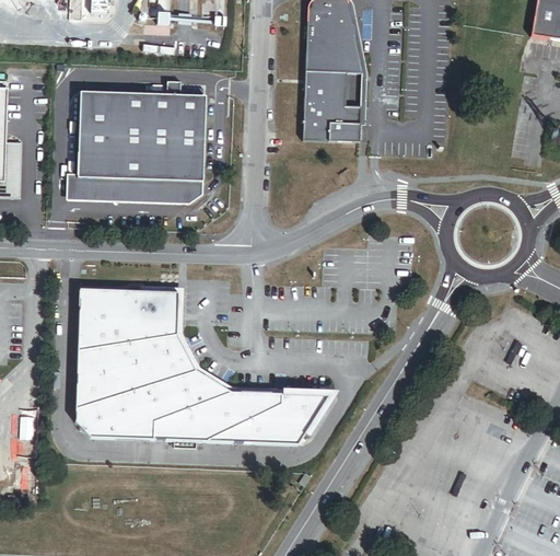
[(106,10),(106,0),(90,0),(90,9),(106,10)]
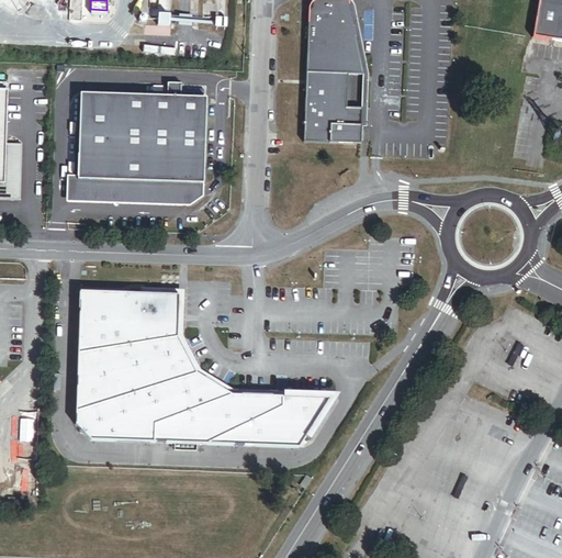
[(308,7),(303,138),(361,141),(361,124),(362,104),(346,104),(347,71),(363,71),(363,44),(355,0),(311,0),(308,7)]
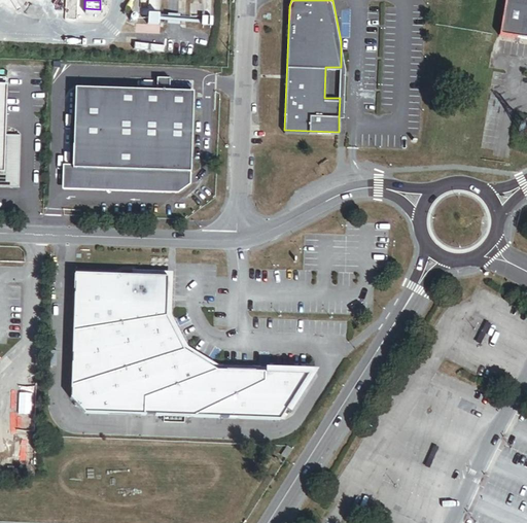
[(504,0),(499,32),(526,36),(526,0),(504,0)]
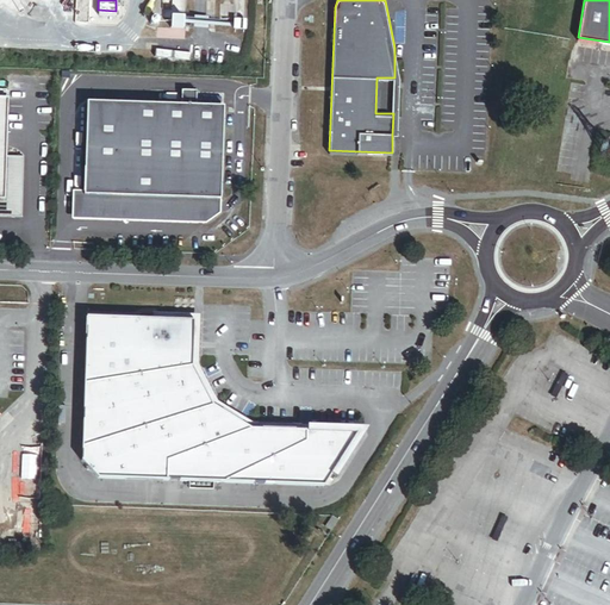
[(175,17),(175,27),(190,29),(190,18),(175,17)]
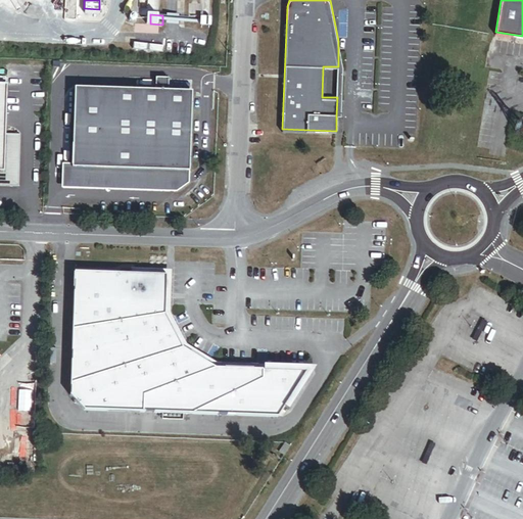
[(155,87),(75,84),(73,163),(189,167),(191,90),(168,89),(169,76),(155,76),(155,87)]
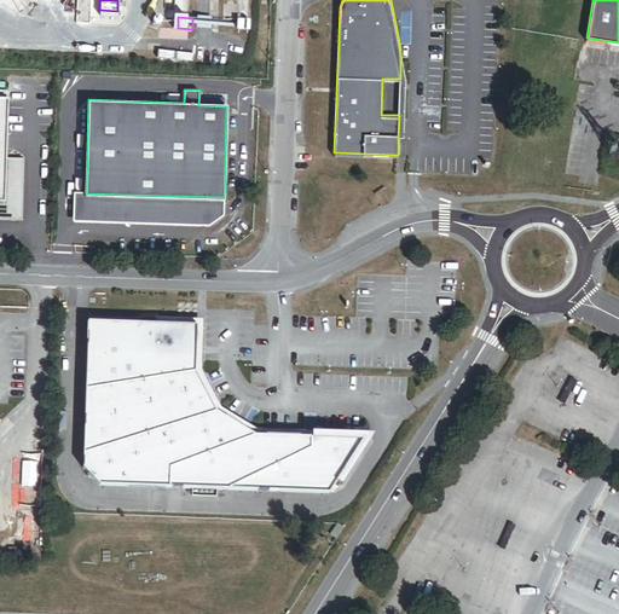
[(9,156),(10,96),(0,96),(0,216),(24,218),(25,156),(9,156)]
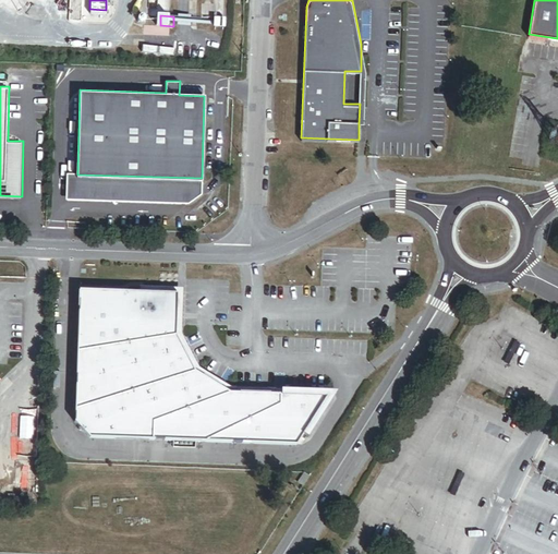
[(306,437),(339,388),(232,384),(197,374),(186,337),(189,289),(141,288),(141,293),(178,294),(177,337),(190,381),(231,394),(327,396),(302,434),(306,437)]
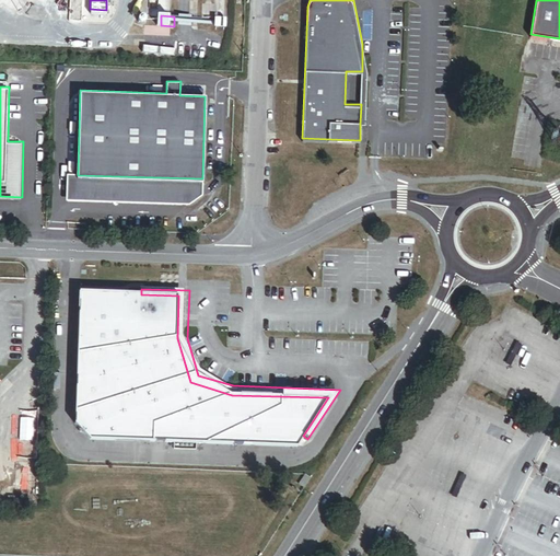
[(303,436),(328,397),(232,395),(190,382),(177,338),(178,296),(141,294),(81,292),(77,423),(91,439),(296,446),(303,436)]
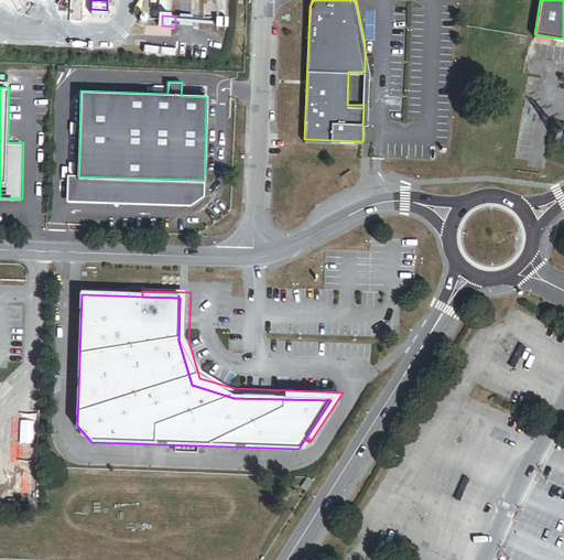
[(303,490),(312,475),(305,475),(297,486),(303,490)]
